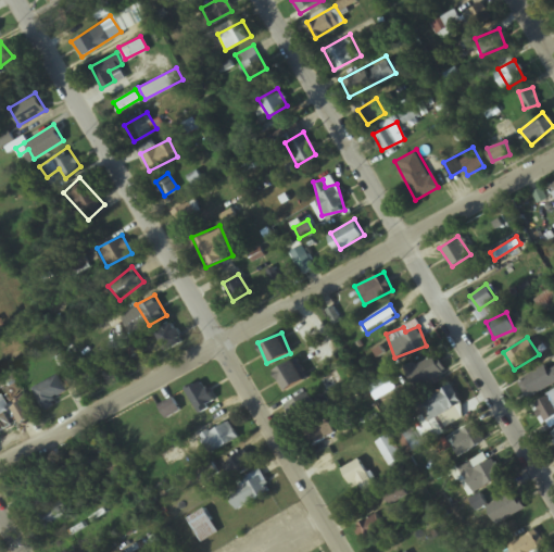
[(444,368),(433,350),(404,367),(416,387),(444,368)]
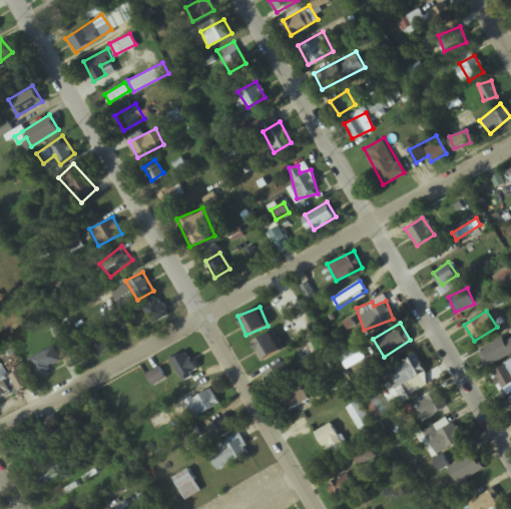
[(260,357),(281,349),(273,331),(252,340),(260,357)]
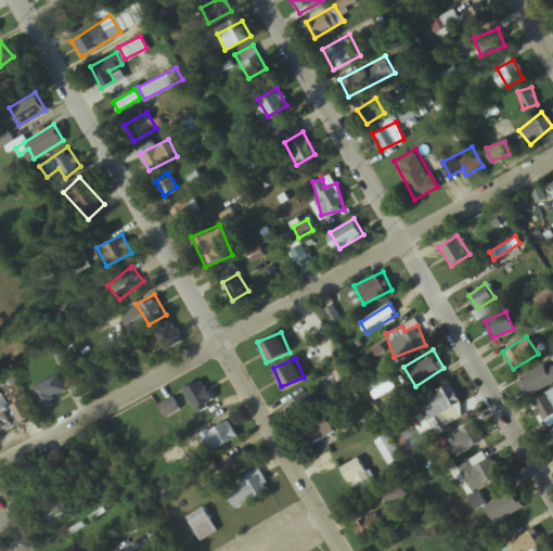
[(517,379),(527,395),(552,380),(543,363),(517,379)]
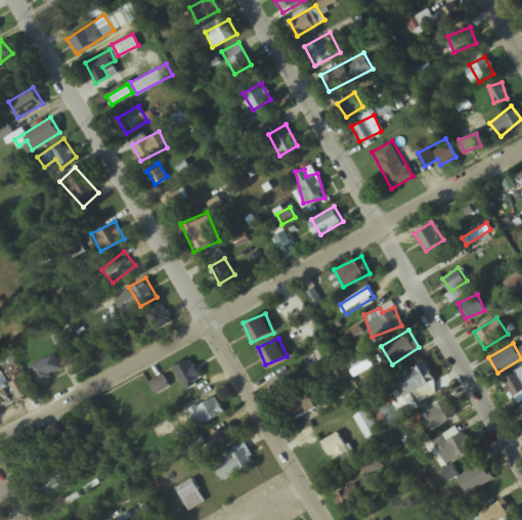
[(30,361),(37,380),(62,370),(55,351),(30,361)]
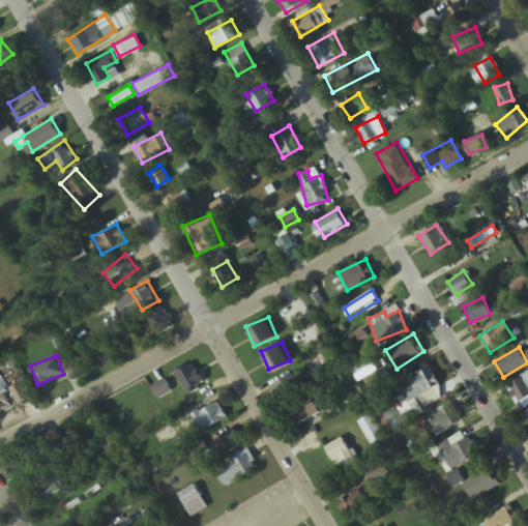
[(202,383),(193,361),(176,369),(185,390),(202,383)]
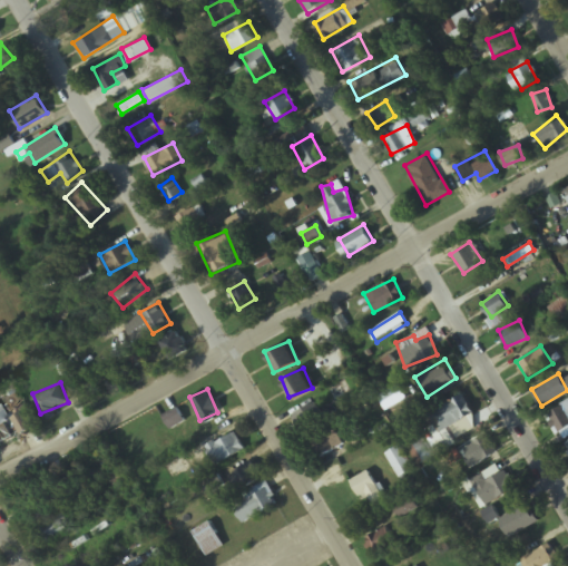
[(473,410),(461,391),(427,412),(438,431),(473,410)]
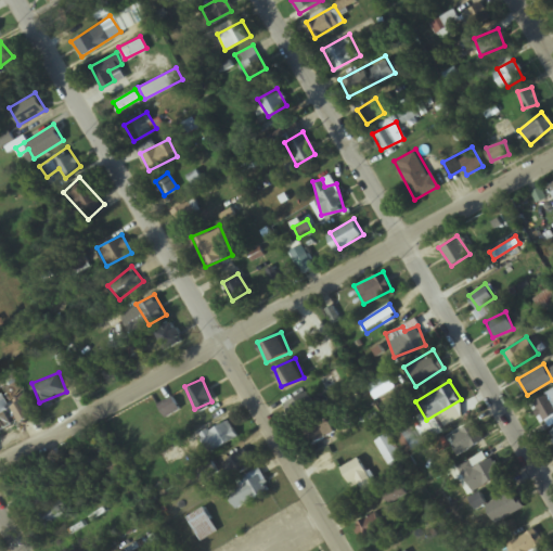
[(286,400),(296,415),(314,404),(305,388),(286,400)]
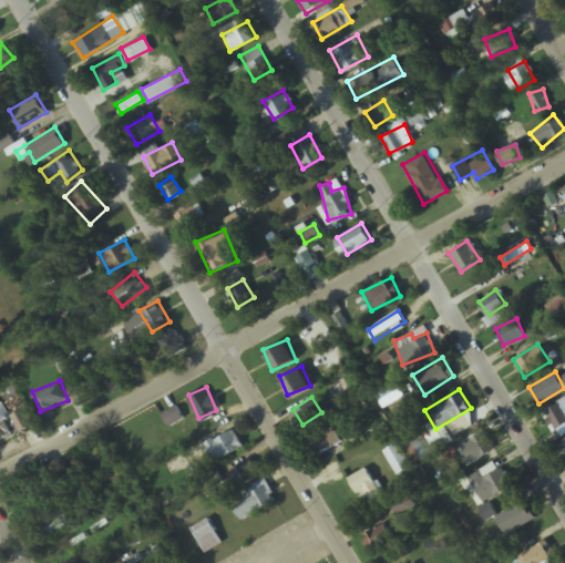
[(564,397),(543,407),(553,429),(564,423),(564,397)]
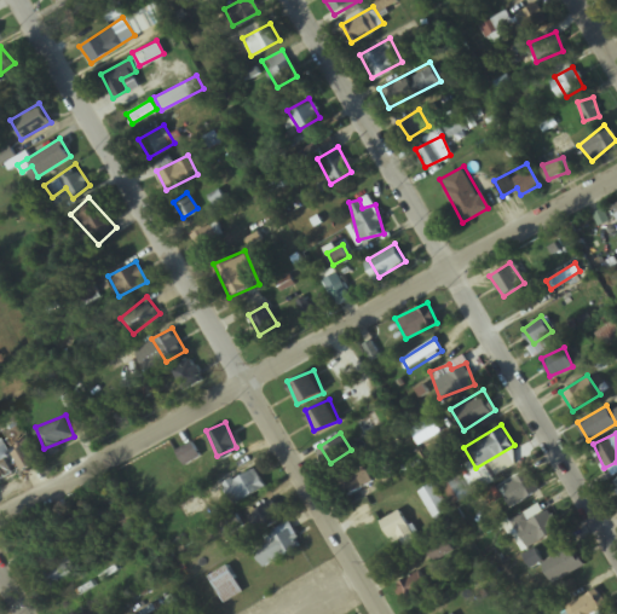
[(199,453),(190,439),(176,449),(184,462),(199,453)]
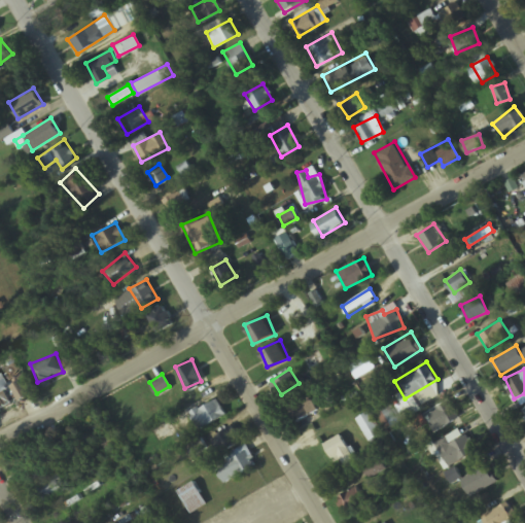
[(16,397),(29,391),(21,377),(8,383),(16,397)]
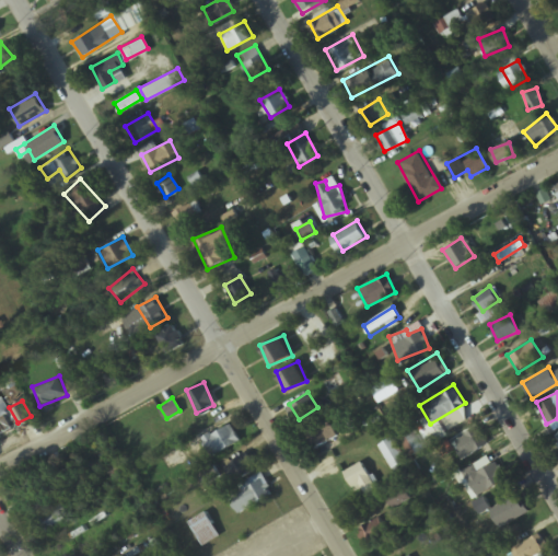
[(0,430),(10,427),(0,403),(0,430)]
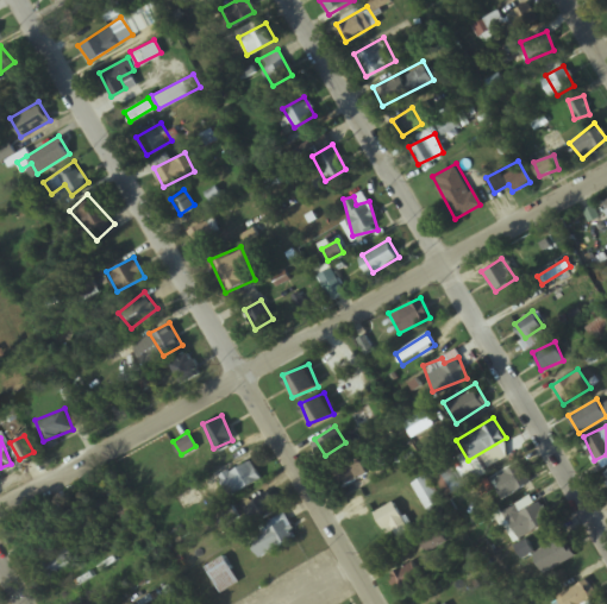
[(332,464),(342,483),(365,472),(356,452),(332,464)]
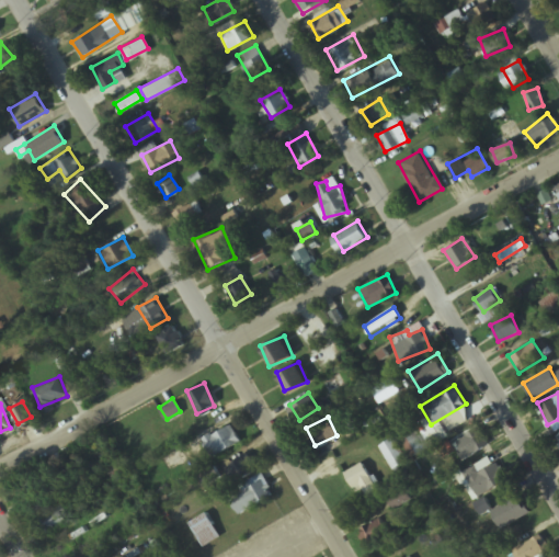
[(202,436),(212,455),(239,439),(229,421),(202,436)]
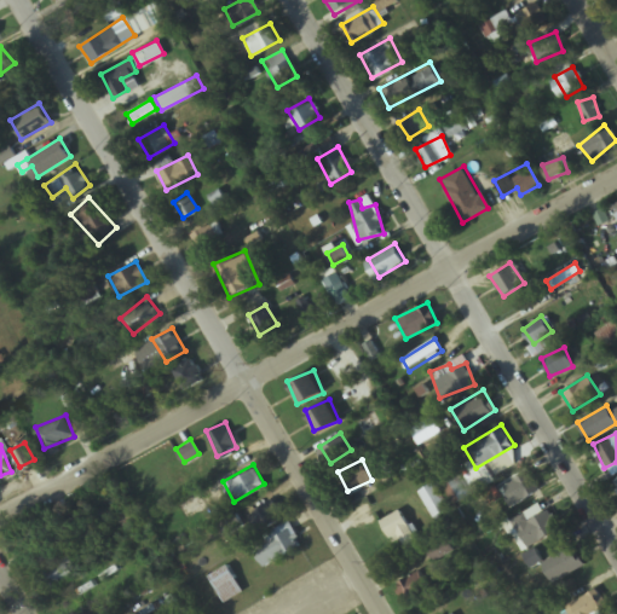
[(540,488),(528,469),(501,486),(512,504),(540,488)]
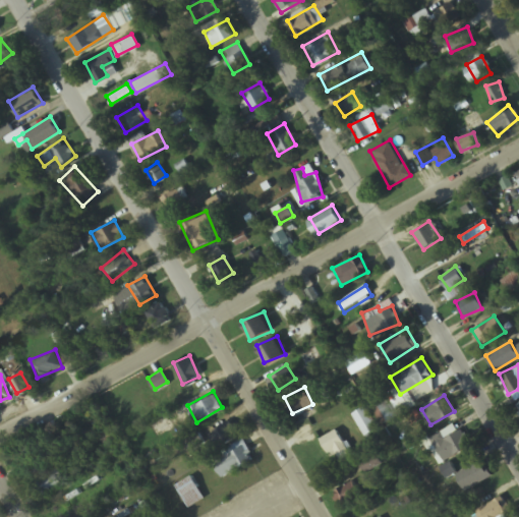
[(353,409),(360,432),(375,427),(367,405),(353,409)]
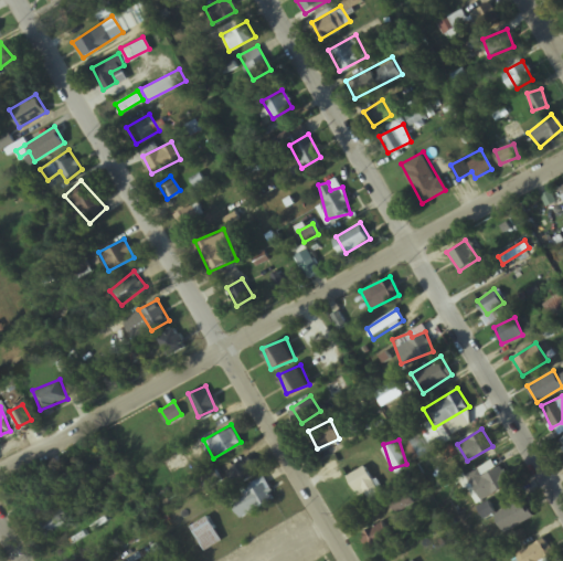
[(510,479),(494,455),(466,475),(481,499),(510,479)]
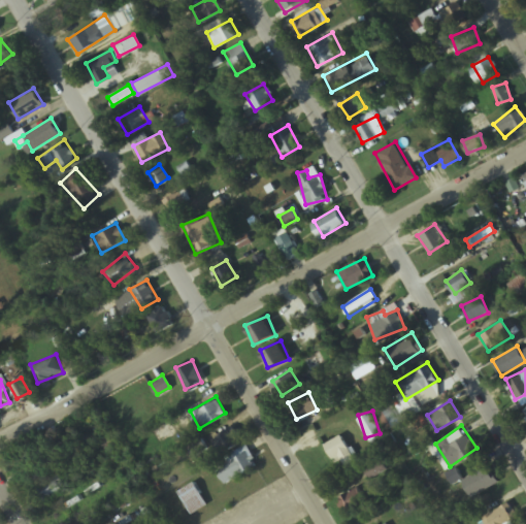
[(209,437),(219,453),(239,440),(231,426),(209,437)]
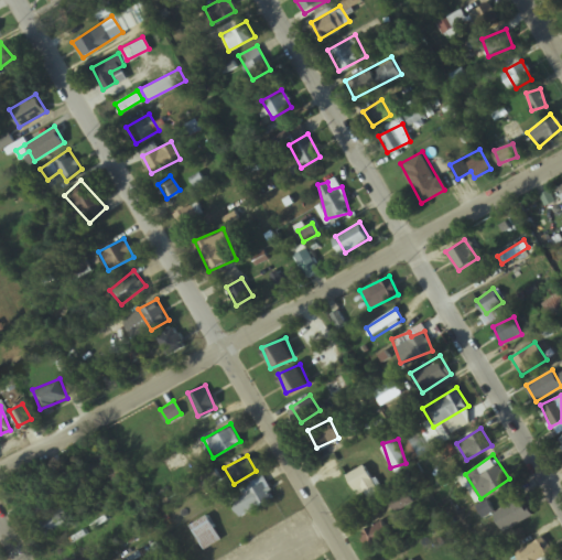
[(380,492),(363,463),(347,472),(365,502),(380,492)]
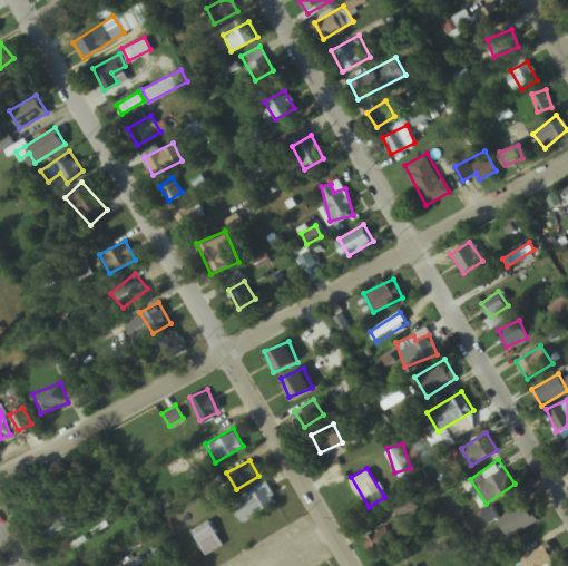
[(244,497),(232,505),(244,520),(275,497),(262,478),(242,494),(244,497)]
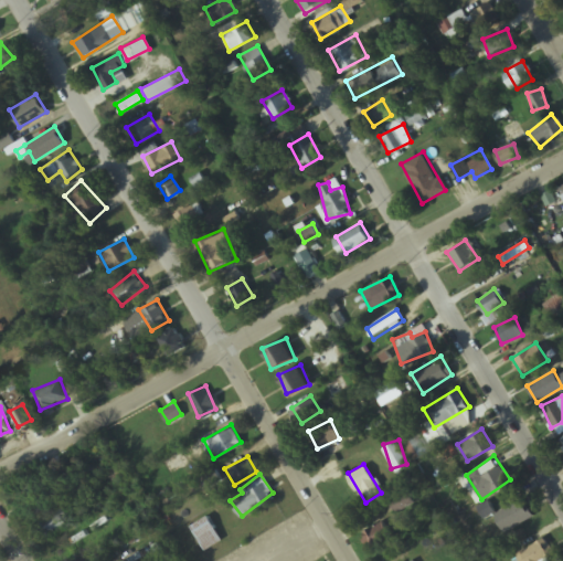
[(503,529),(531,515),(522,498),(495,514),(503,529)]
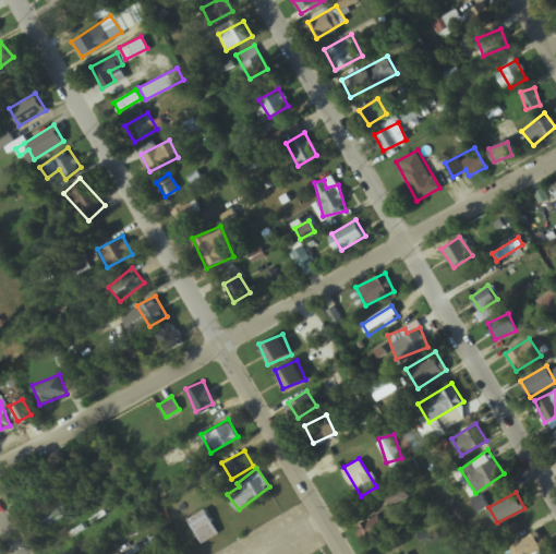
[(34,513),(44,530),(69,515),(59,498),(34,513)]
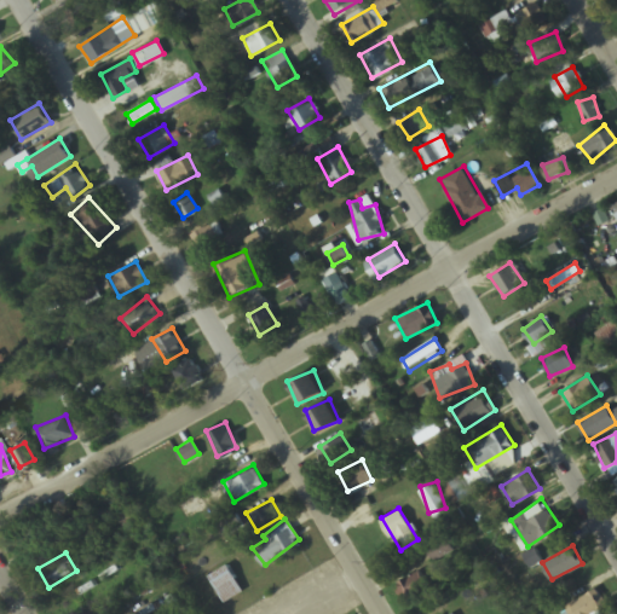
[(208,573),(223,600),(241,590),(226,562),(208,573)]
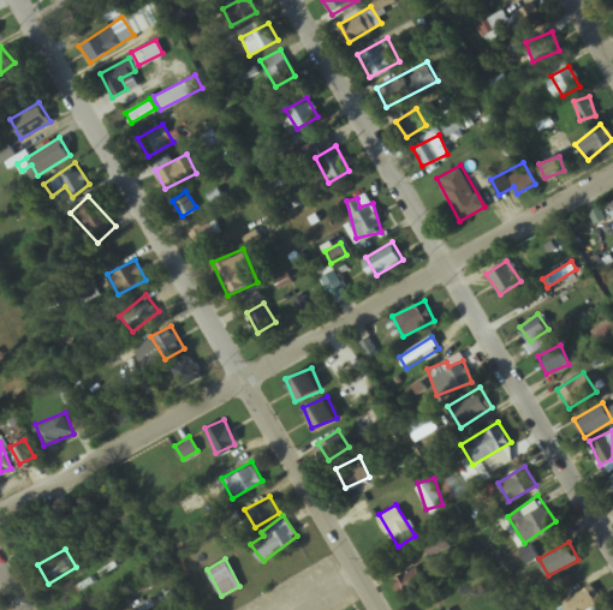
[(404,594),(426,581),(415,564),(394,578),(404,594)]
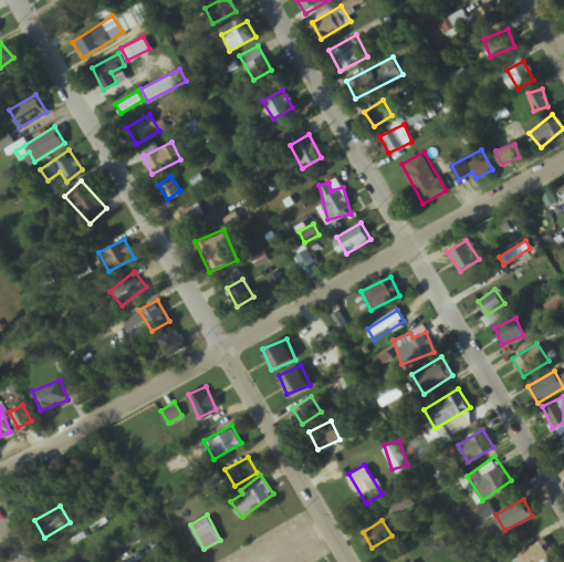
[(517,553),(521,561),(542,561),(555,554),(544,537),(517,553)]
